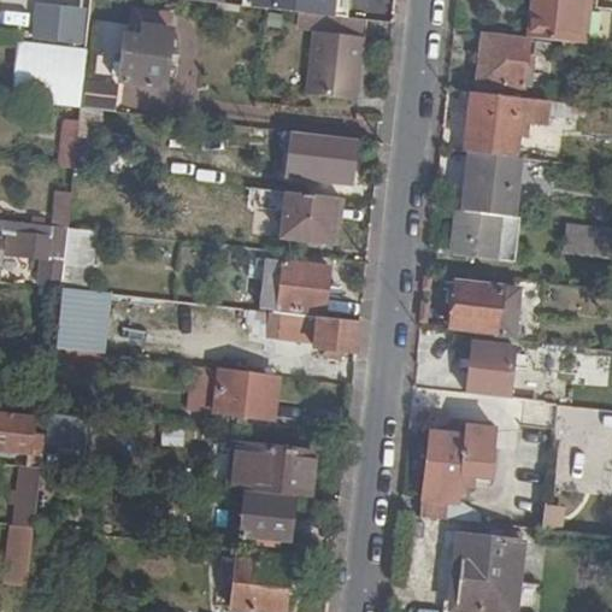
[(111,21),(113,0),(92,0),(90,18),(111,21)]
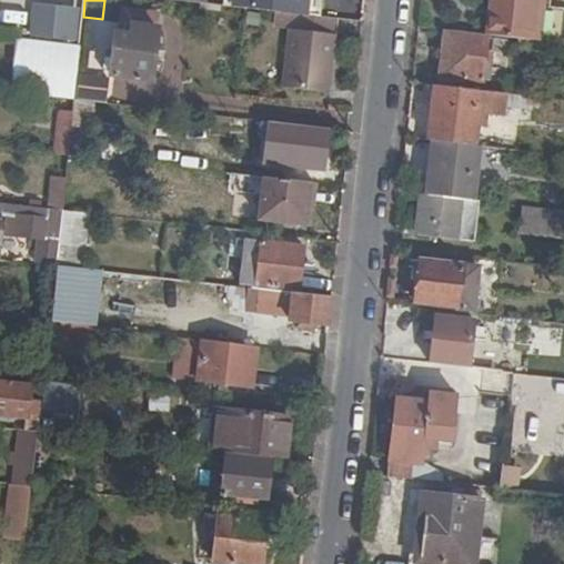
[(258,0),(258,7),(303,10),(304,0),(258,0)]
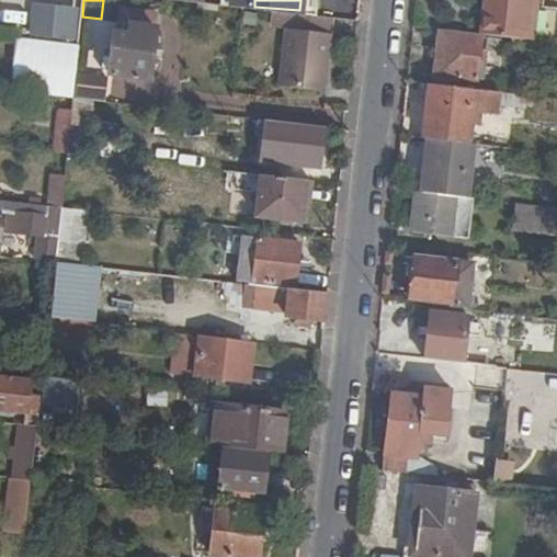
[(529,37),(533,0),(487,0),(486,12),(479,12),(477,32),(498,34),(529,37)]
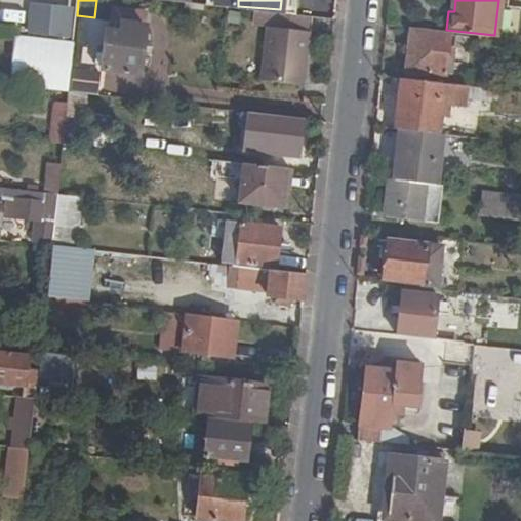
[(263,27),(257,79),(298,84),(306,15),(265,11),(255,10),(254,26),(263,27)]
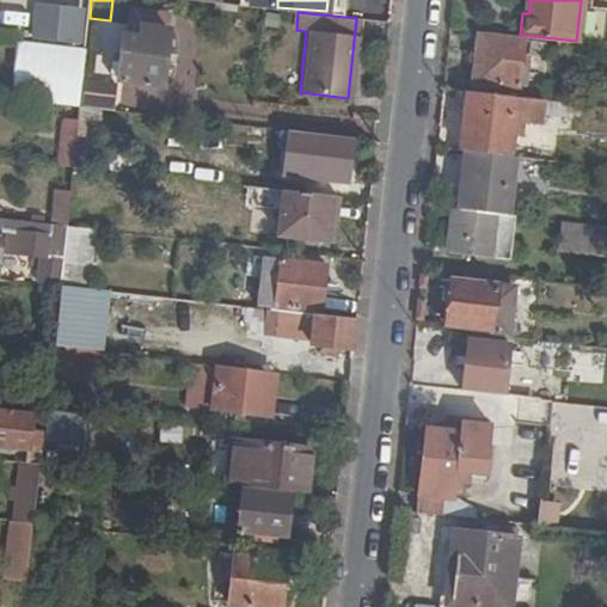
[(120,81),(163,86),(166,63),(178,65),(179,53),(167,51),(169,30),(138,26),(136,36),(123,40),(120,81)]
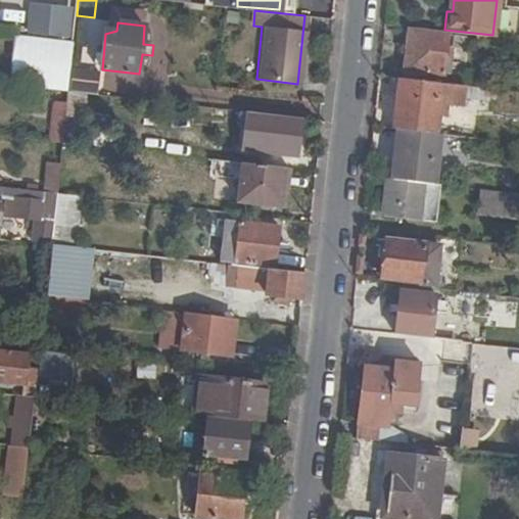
[(443,44),(444,30),(408,26),(403,71),(421,73),(422,69),(441,72),(443,44)]
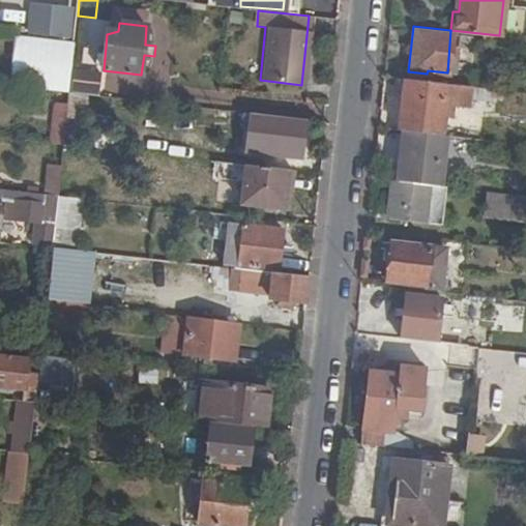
[(56,38),(75,40),(76,29),(57,27),(56,38)]
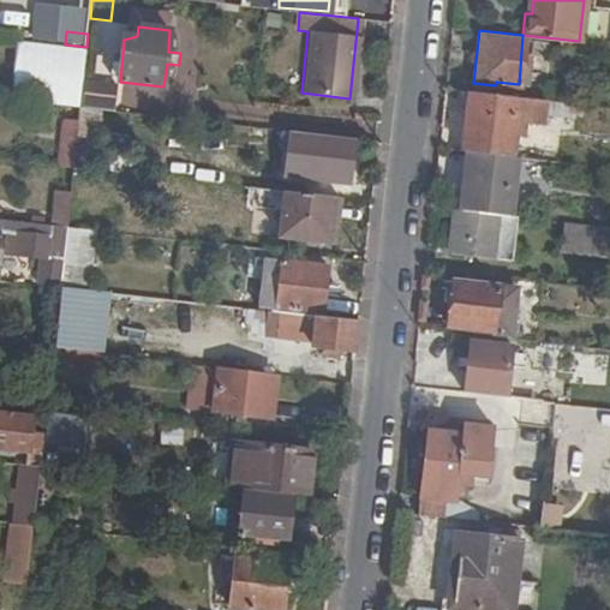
[(545,37),(522,35),(521,52),(544,53),(545,37)]
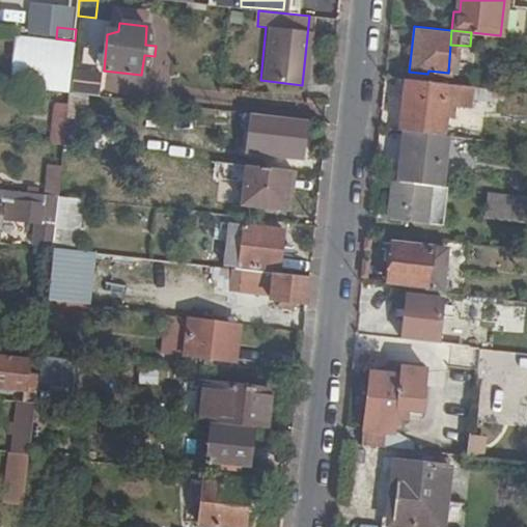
[(11,87),(68,93),(70,85),(71,75),(75,40),(56,38),(19,34),(11,87)]
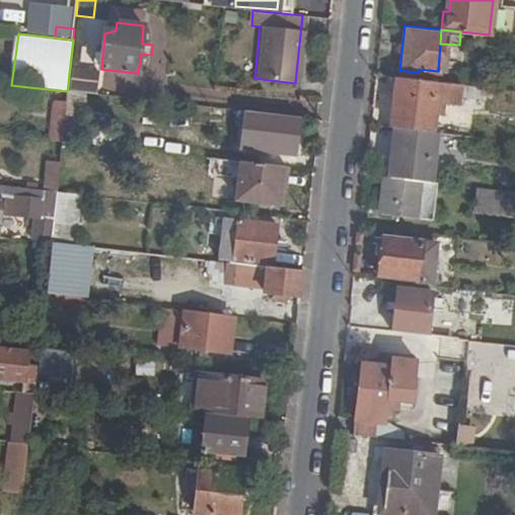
[(84,93),(85,93),(86,85),(86,83),(87,75),(69,73),(68,83),(67,91),(84,93)]
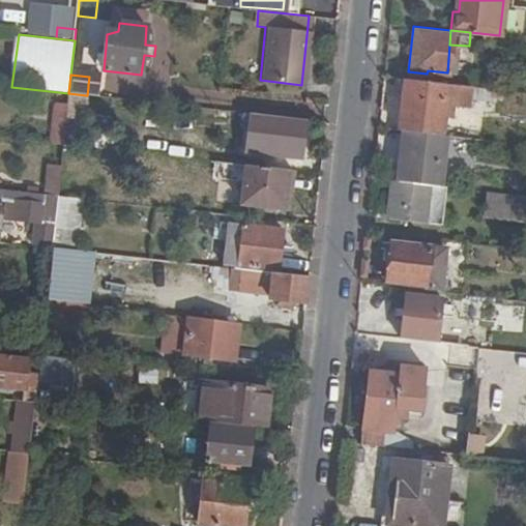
[(468,85),(404,78),(397,128),(402,129),(441,134),(444,104),(466,106),(468,85)]
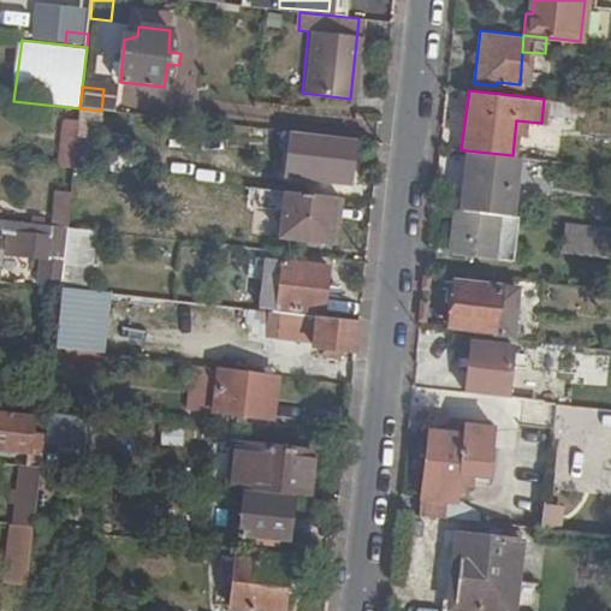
[(101,111),(120,113),(122,101),(102,99),(102,101),(101,111)]
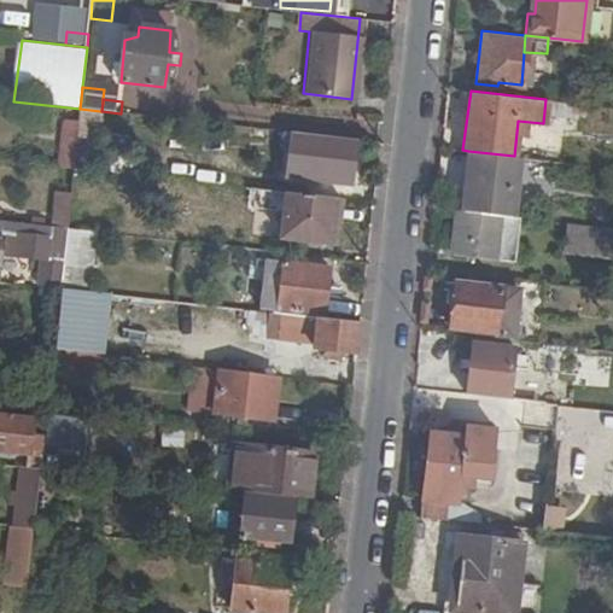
[(577,111),(578,103),(552,100),(549,116),(567,118),(568,110),(577,111)]
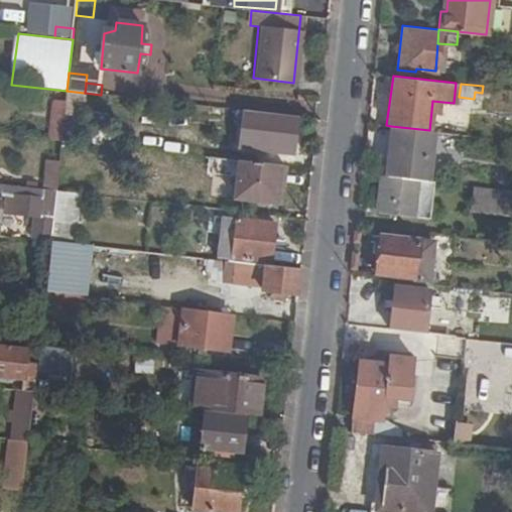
[(61,140),(79,142),(84,93),(67,91),(66,100),(61,140)]
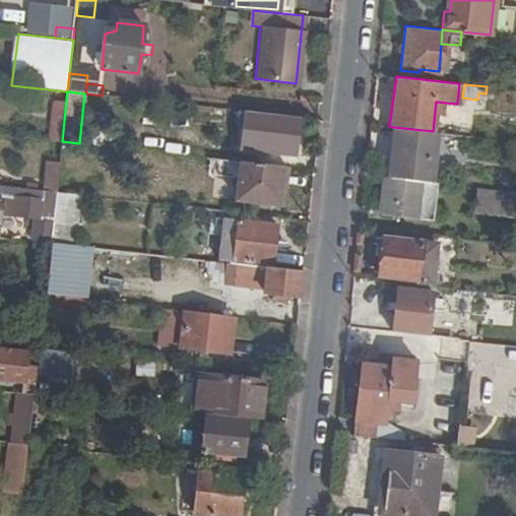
[(62,141),(66,101),(53,100),(48,139),(62,141)]
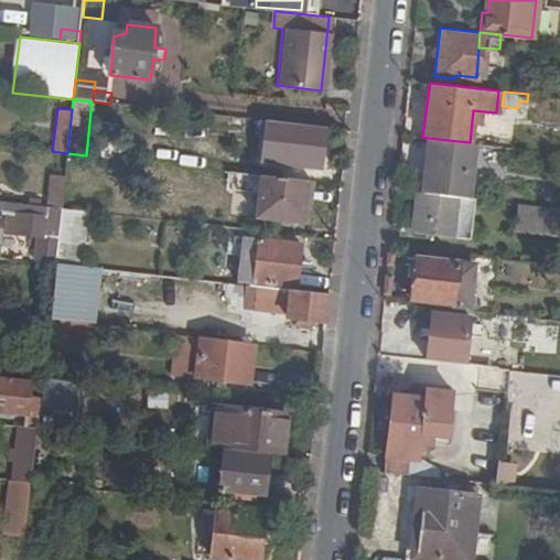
[(267,126),(267,121),(255,119),(255,124),(248,124),(245,159),(305,167),(310,131),(267,126)]
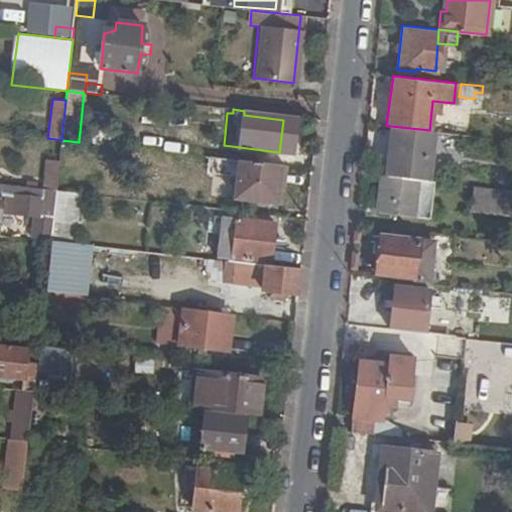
[(386,176),(426,180),(432,130),(429,130),(391,126),(386,176)]
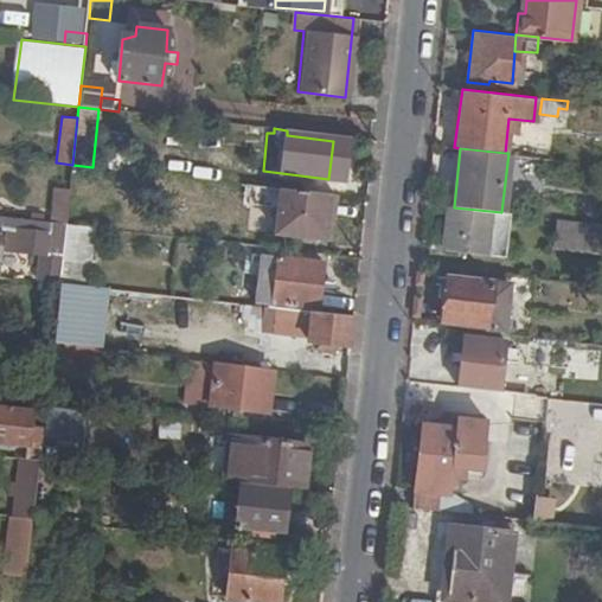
[(333,221),(335,193),(281,187),(275,232),(325,238),(327,221),(333,221)]
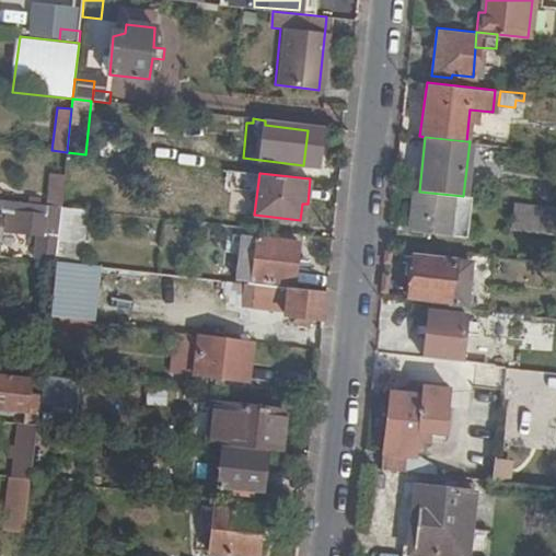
[(50,176),(47,206),(60,207),(64,177),(50,176)]
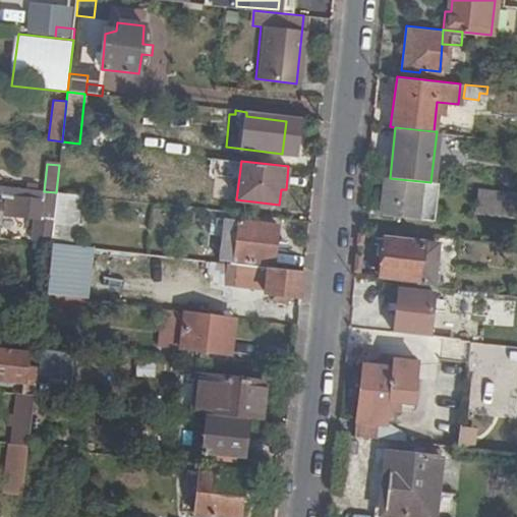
[(390,178),(385,177),(380,217),(433,222),(437,183),(431,182),(390,178)]
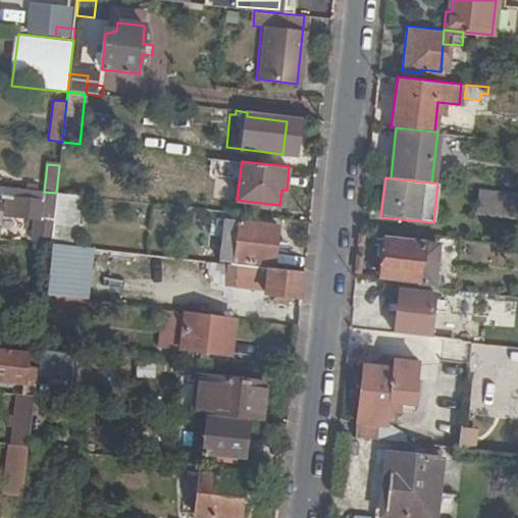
[(51,244),(56,193),(44,192),(0,187),(0,214),(32,218),(29,242),(51,244)]
